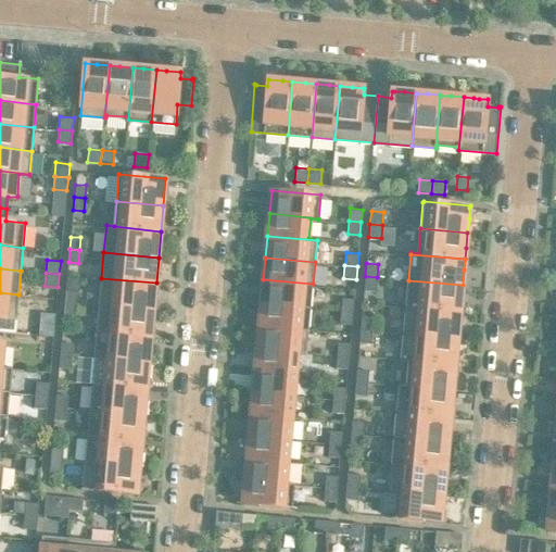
[(377,277),(365,276),(364,289),(376,290),(377,277)]
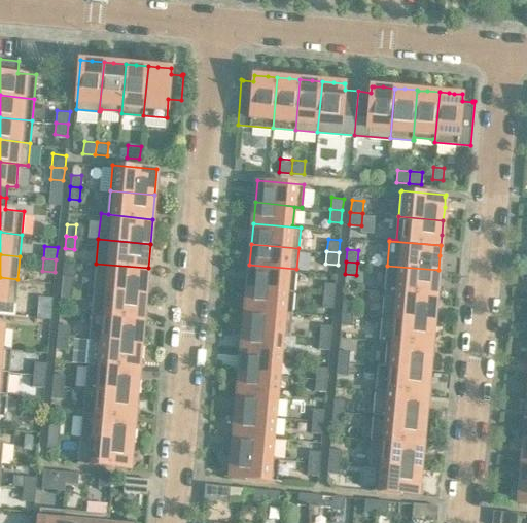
[(148,268),(96,264),(94,288),(145,292),(148,268)]
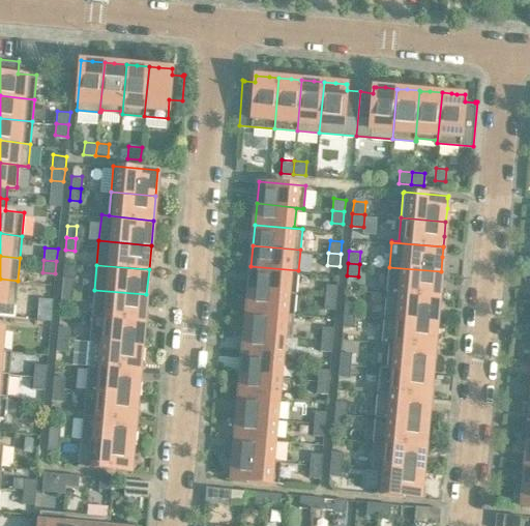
[(298,270),(251,266),(249,288),(296,292),(298,270)]
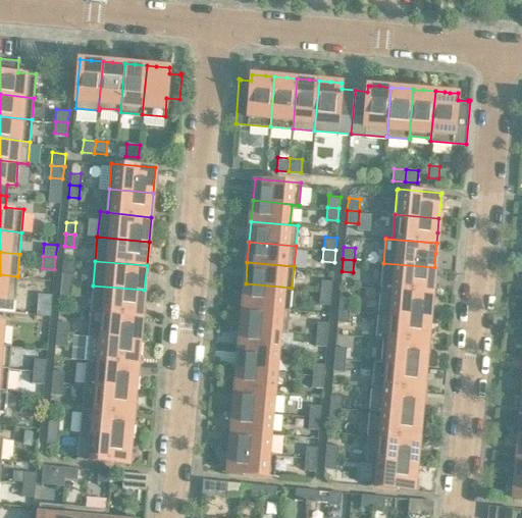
[(383,263),(380,287),(432,292),(433,281),(434,267),(383,263)]
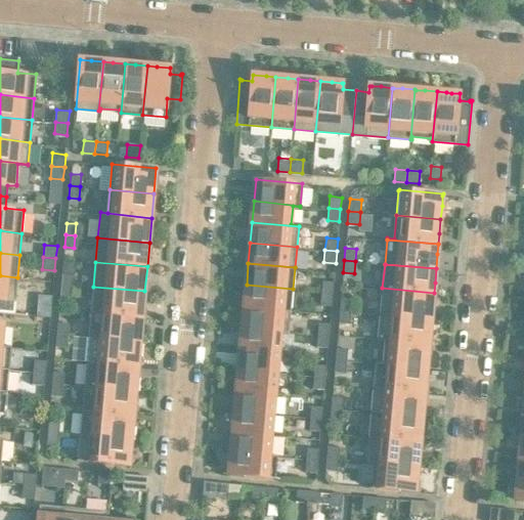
[(72,272),(62,271),(60,284),(71,285),(72,272)]
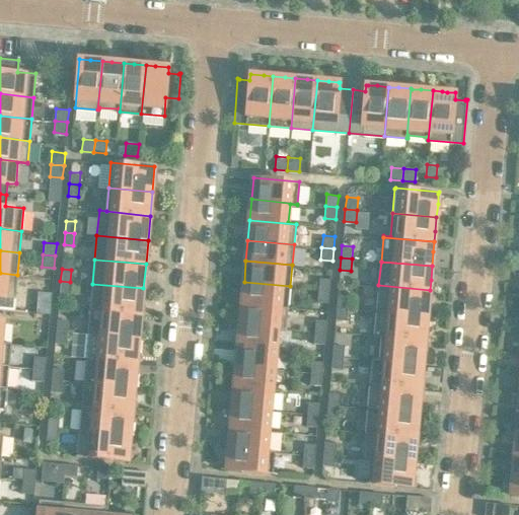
[(0,295),(15,297),(17,275),(0,273),(0,295)]
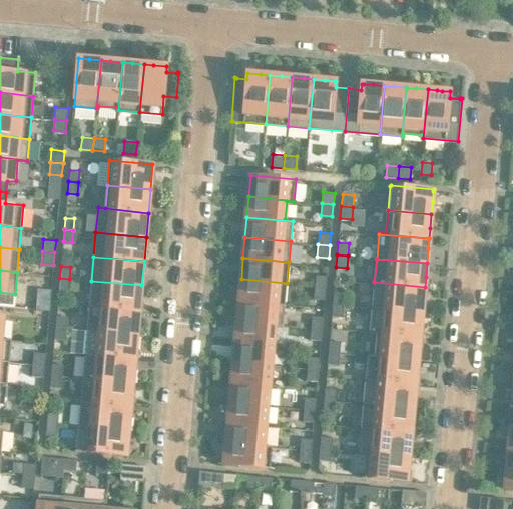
[(316,274),(315,285),(326,286),(327,275),(316,274)]
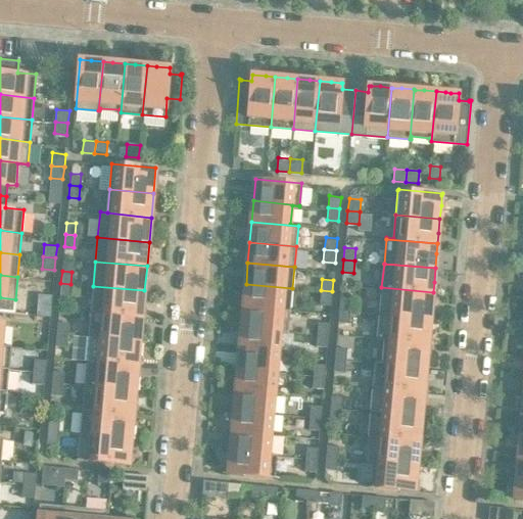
[(70,284),(60,283),(59,295),(69,296),(70,284)]
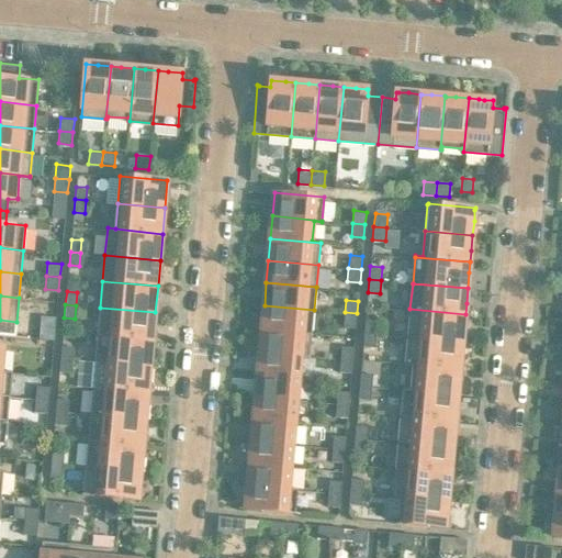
[(314,310),(265,305),(262,327),(312,332),(314,310)]
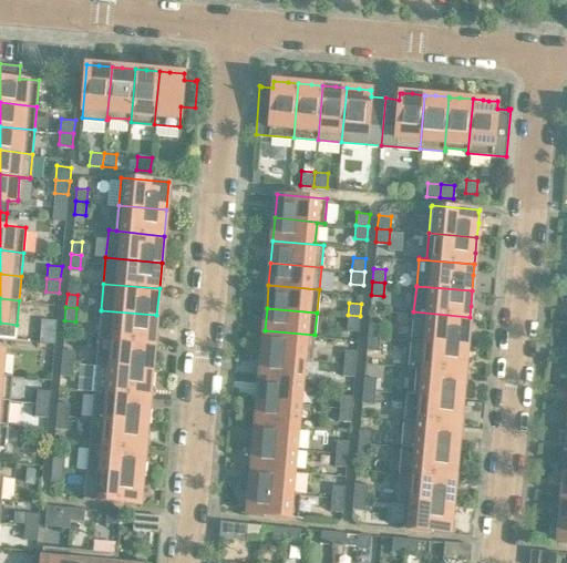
[(156,315),(101,310),(99,337),(154,343),(156,315)]
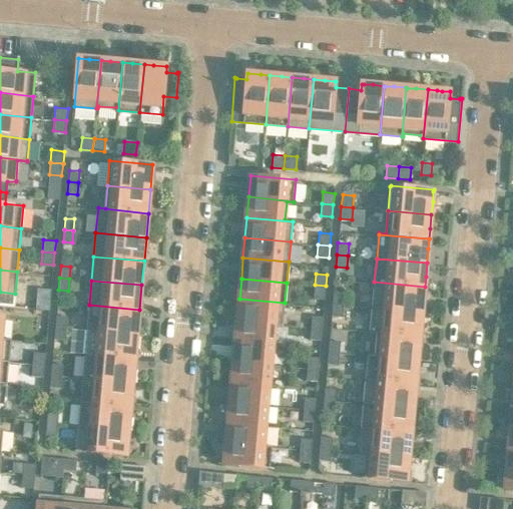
[(374,282),(372,306),(423,311),(424,297),(425,287),(374,282)]
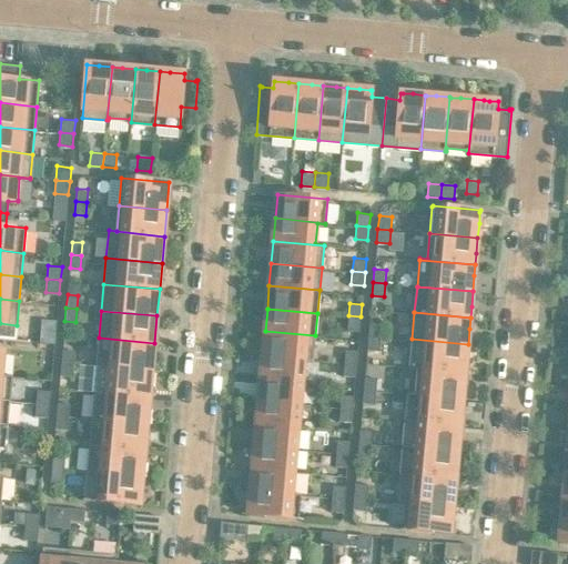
[(361,316),(348,315),(347,329),(359,330),(361,316)]
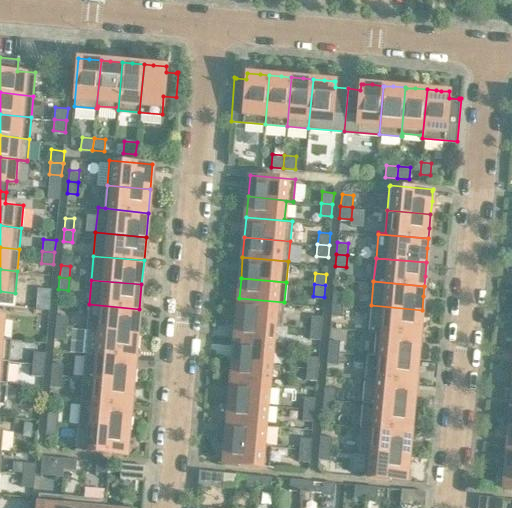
[(344,291),(333,290),(332,302),(343,303),(344,291)]
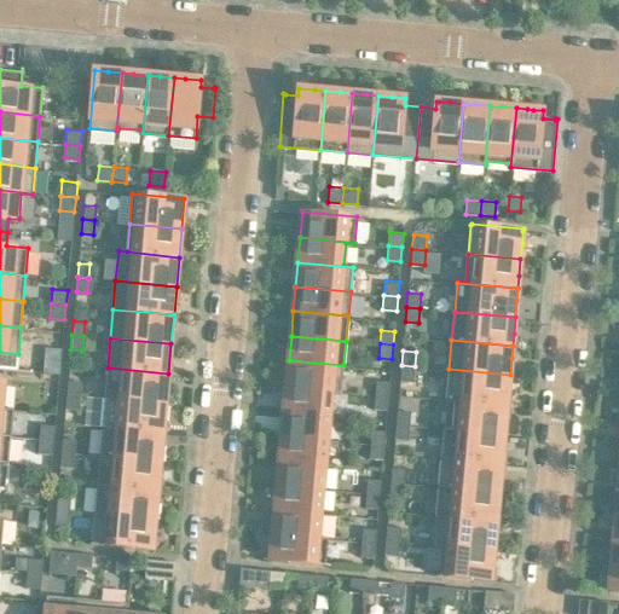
[(343,365),(289,360),(287,384),(341,391),(343,365)]
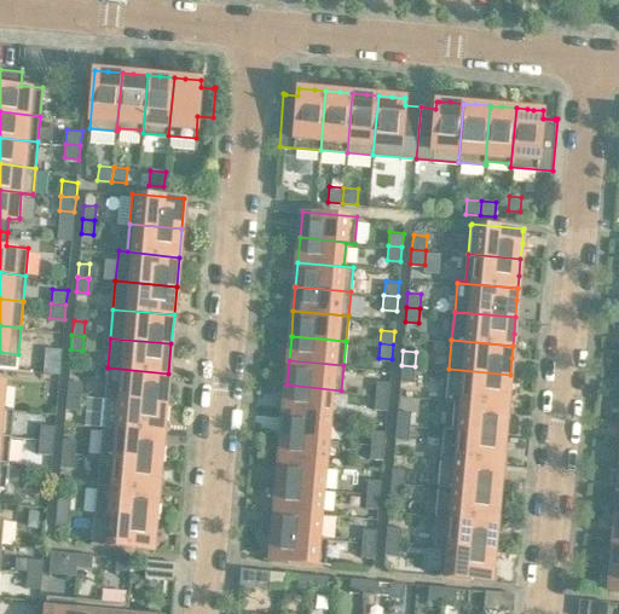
[(415,366),(401,365),(400,380),(414,381),(415,366)]
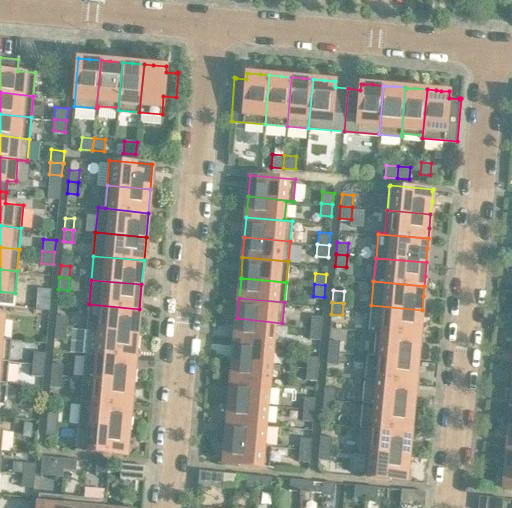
[(139,309),(89,304),(87,328),(137,332),(139,309)]
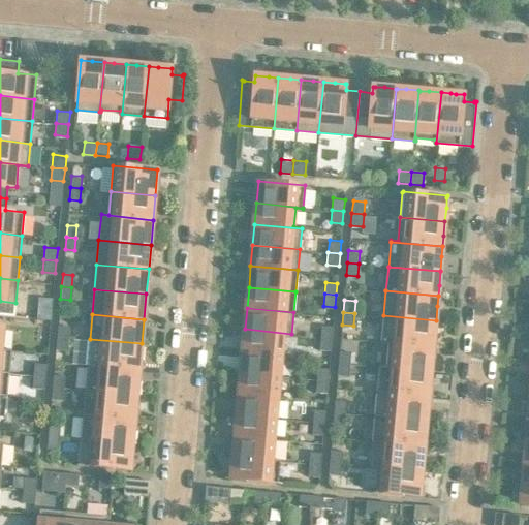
[(383,315),(381,341),(433,345),(434,335),(436,320),(383,315)]
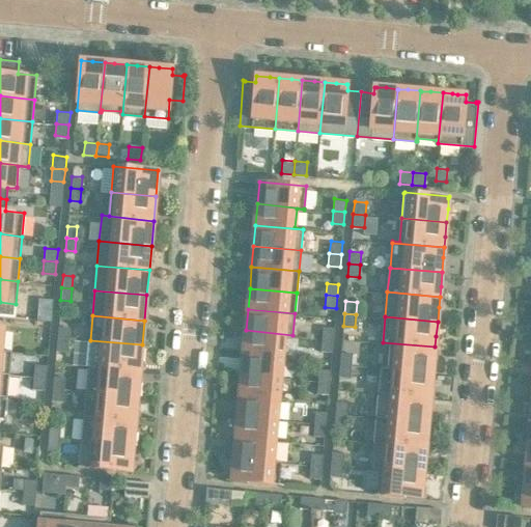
[(68,326),(58,325),(57,337),(67,338),(68,326)]
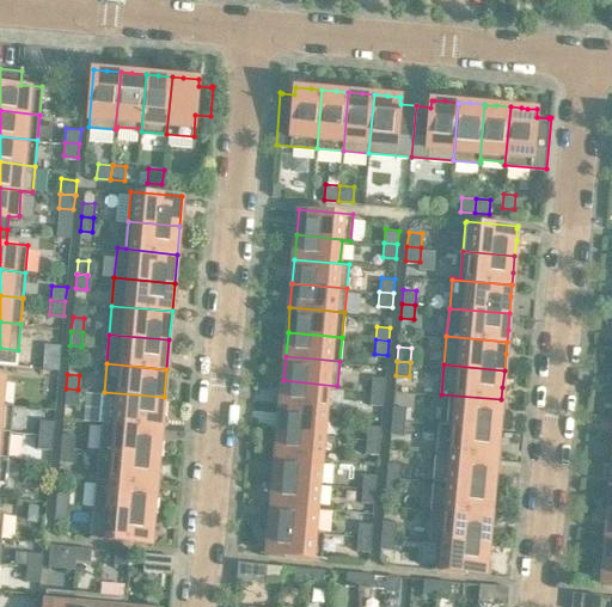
[(0,402),(13,404),(13,403),(1,402),(4,378),(5,378),(5,376),(0,375),(0,402)]
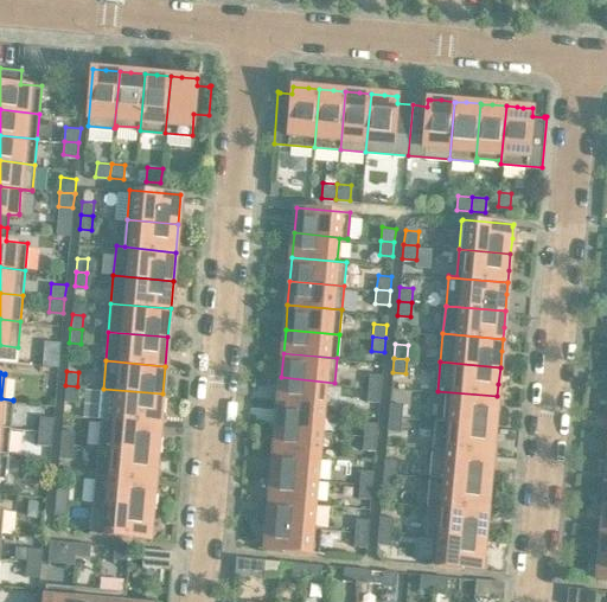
[(369,372),(368,385),(381,386),(382,373),(369,372)]
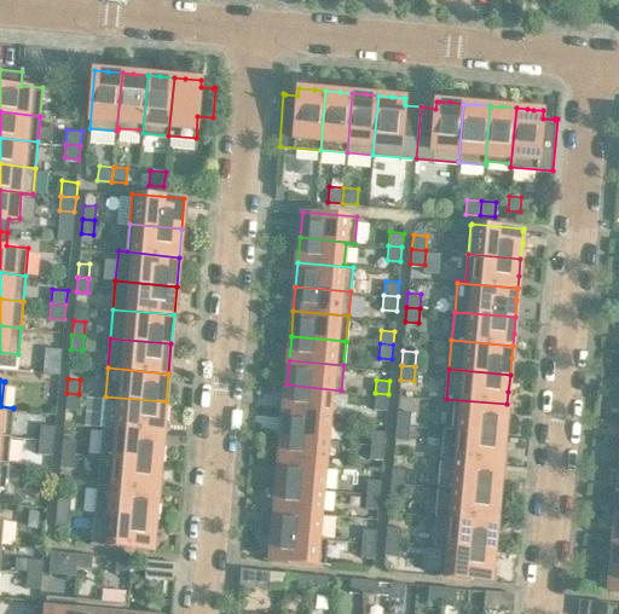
[(341,391),(287,384),(284,410),(330,413),(333,391),(341,392),(341,391)]
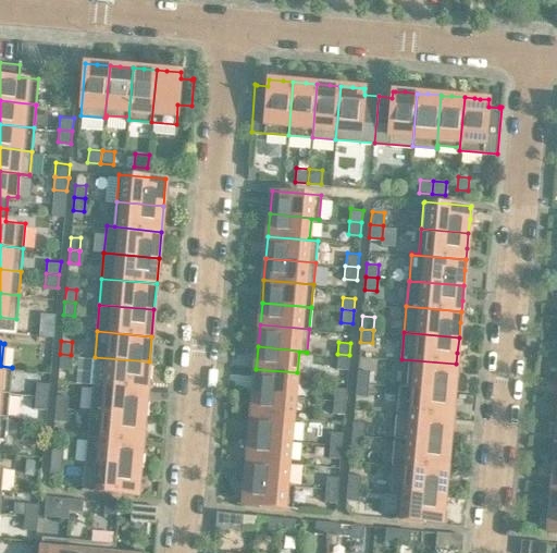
[(71,355),(60,354),(59,367),(70,368),(71,355)]
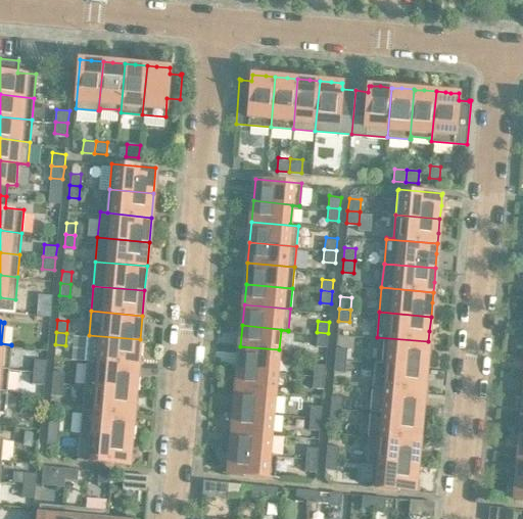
[(328,333),(317,332),(316,344),(327,345),(328,333)]
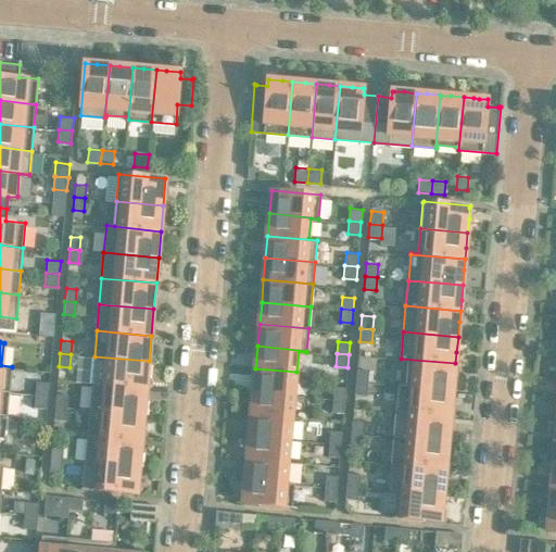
[(149,361),(95,356),(92,383),(147,387),(149,361)]
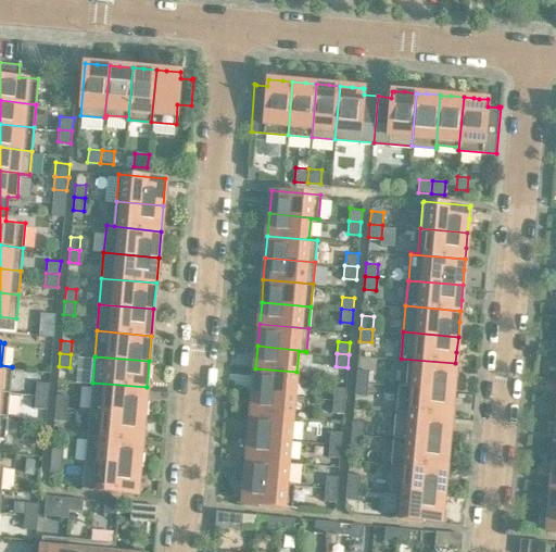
[(399,383),(399,384),(453,389),(454,374),(455,363),(401,359),(401,360),(408,360),(406,384),(399,383)]
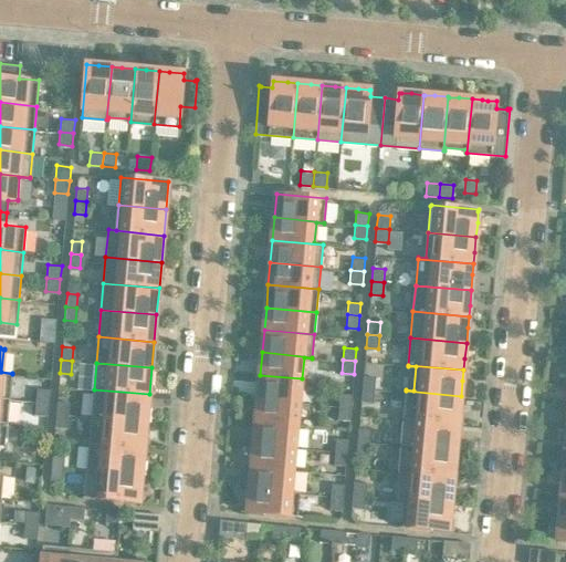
[(0,396),(10,397),(12,374),(0,372),(0,396)]
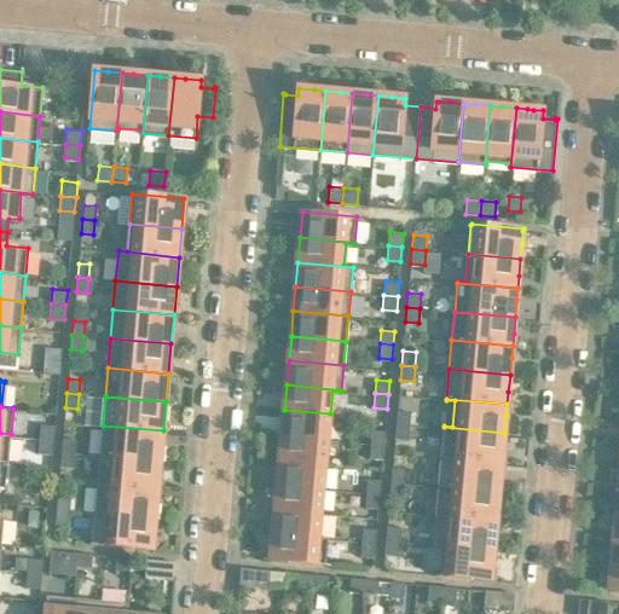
[(411,410),(398,409),(395,423),(410,424),(411,410)]
